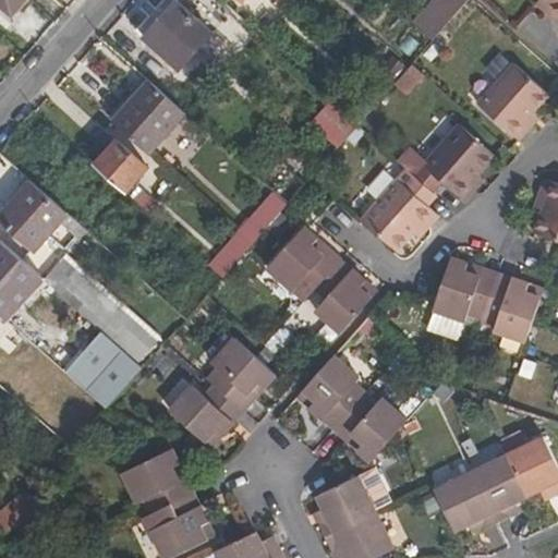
[(0,0),(13,13),(24,0),(0,0)]
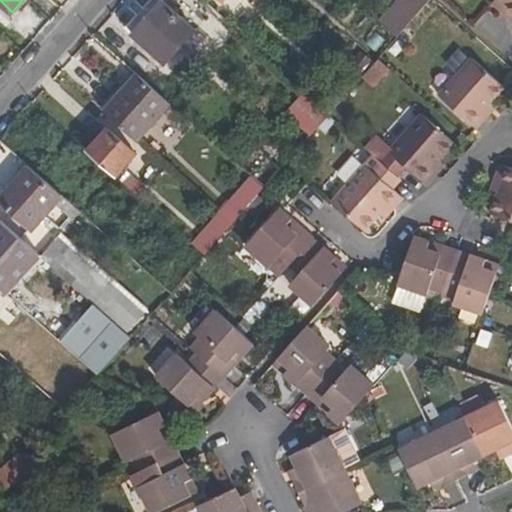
[(406,39),(432,0),(400,0),(384,25),(406,39)]
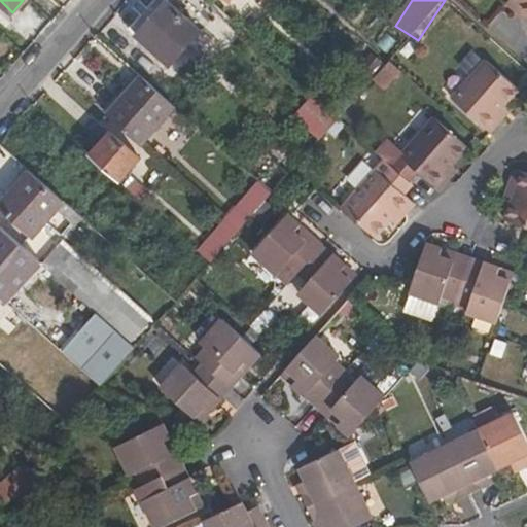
[(514,10),(516,12),(526,22),(526,0),(516,0),(520,3),(514,10)]
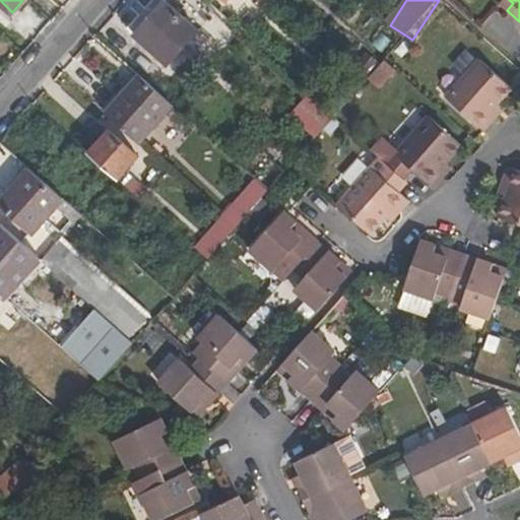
[(197,30),(164,2),(134,36),(166,64),(197,30)]
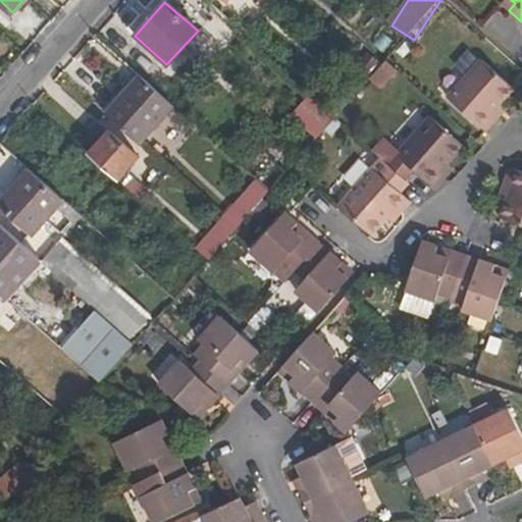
[(447,96),(481,60),(472,52),(438,88),(447,96)]
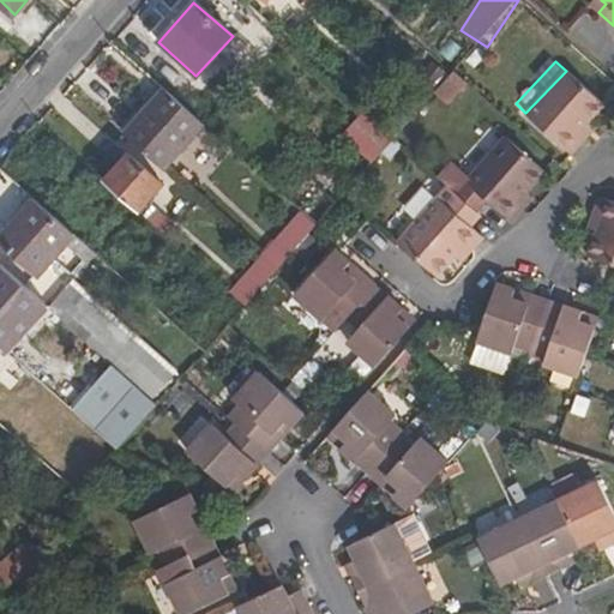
[(602,102),(566,71),(527,114),(571,154),(584,139),(577,132),(602,102)]
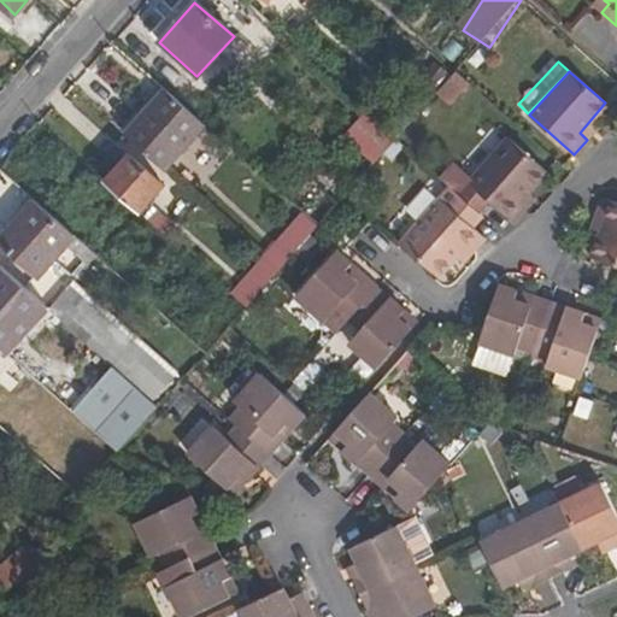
[(162,89),(124,134),(164,170),(204,125),(162,89)]
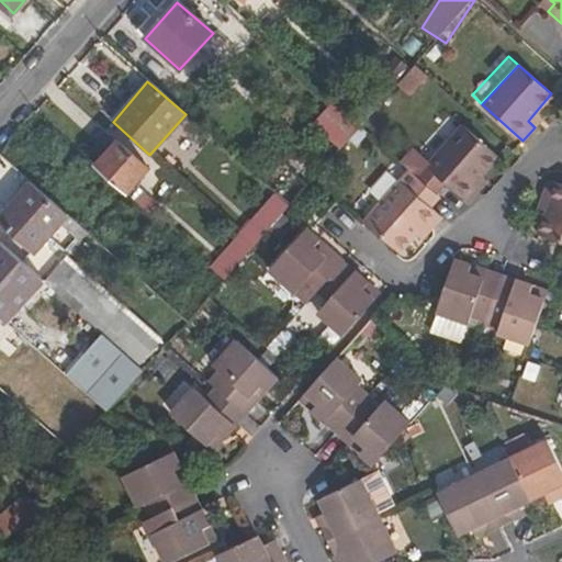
[(338,102),(316,122),(341,150),(363,130),(338,102)]
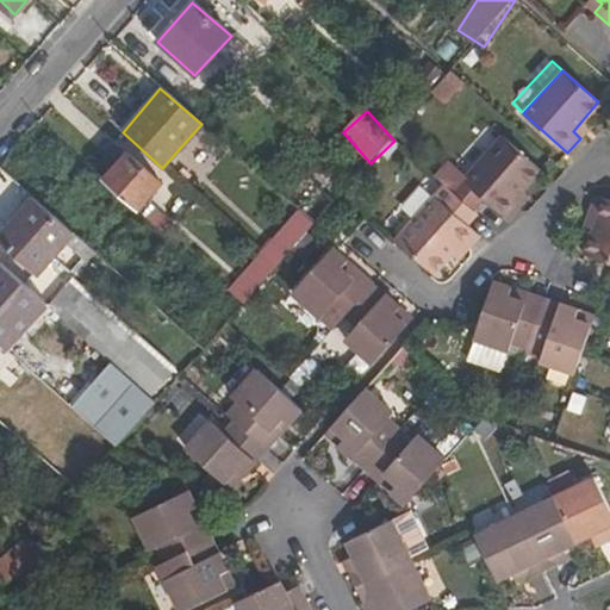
[(484,198),(509,221),(520,209),(522,206),(515,199),(540,169),(503,136),(467,176),(464,180),(484,198)]
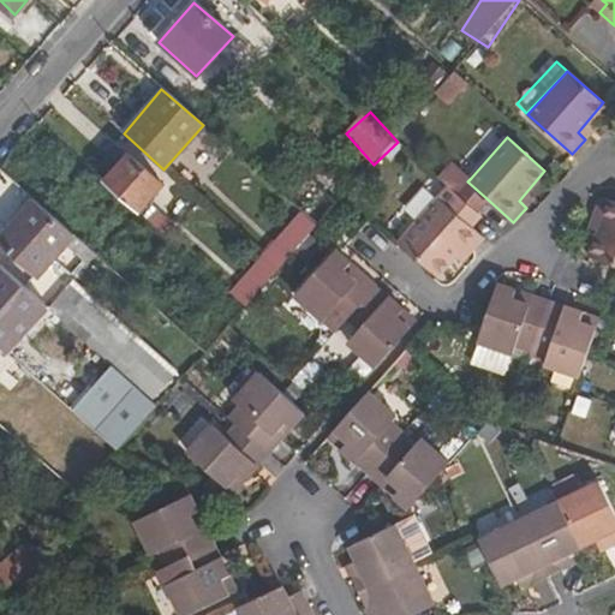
[(127,156),(105,183),(166,237),(172,230),(143,204),(160,184),(127,156)]
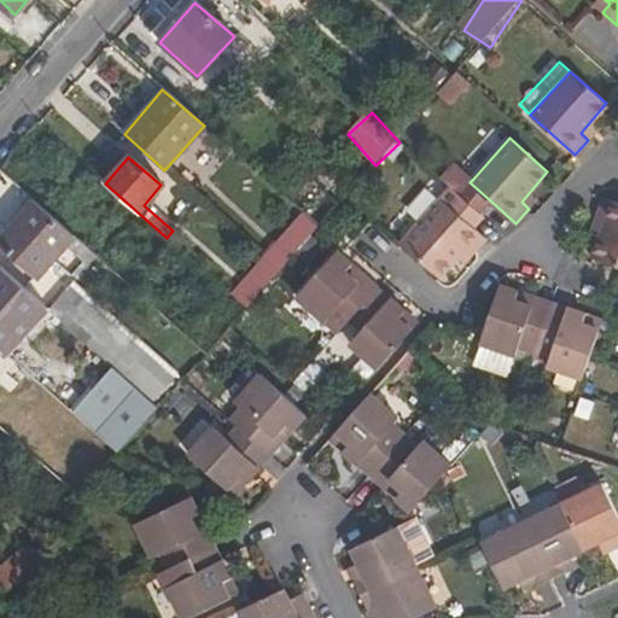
[(442,179),(481,211),(490,200),(470,182),(473,179),(455,163),(442,179)]
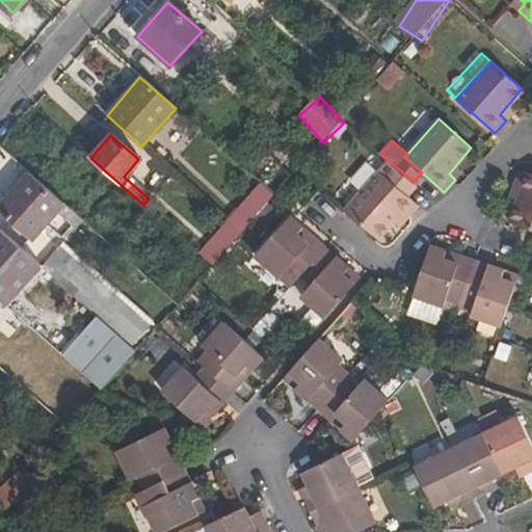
[(531,174),(520,169),(514,186),(522,188),(510,221),(531,229),(531,174)]
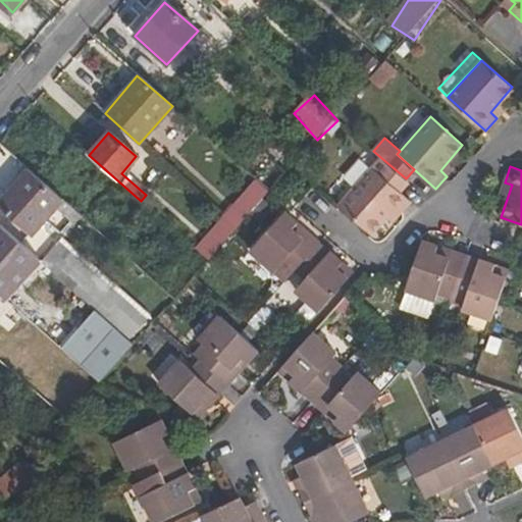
[(373,167),(338,206),(370,233),(393,209),(399,215),(411,201),(373,167)]
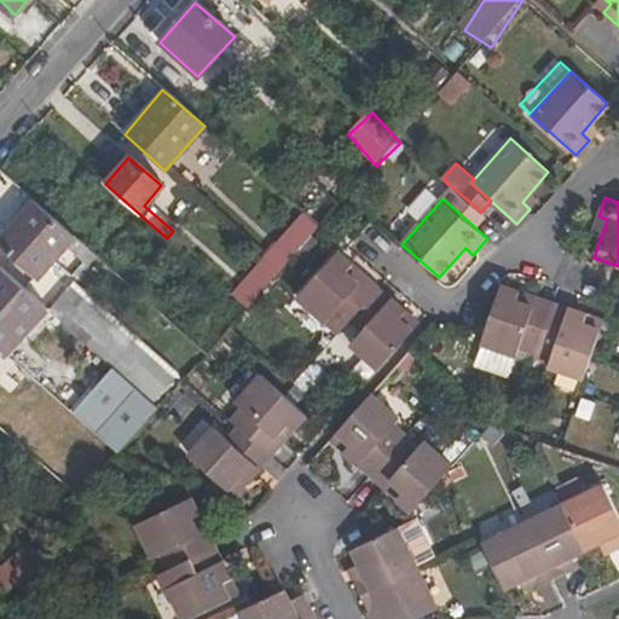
[(0,246),(38,279),(74,237),(35,202),(0,241),(0,246)]
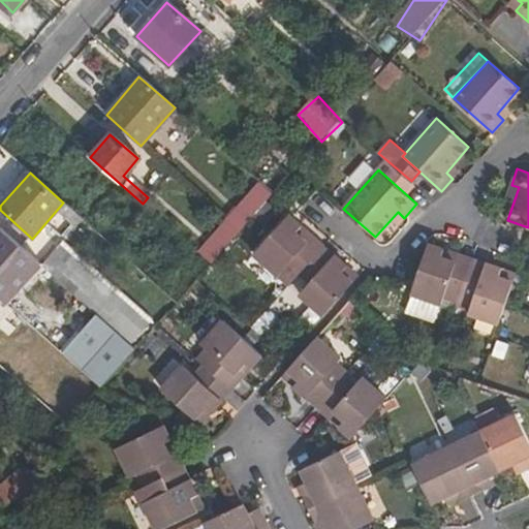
[(258,182),(225,220),(239,232),(273,194),(258,182)]
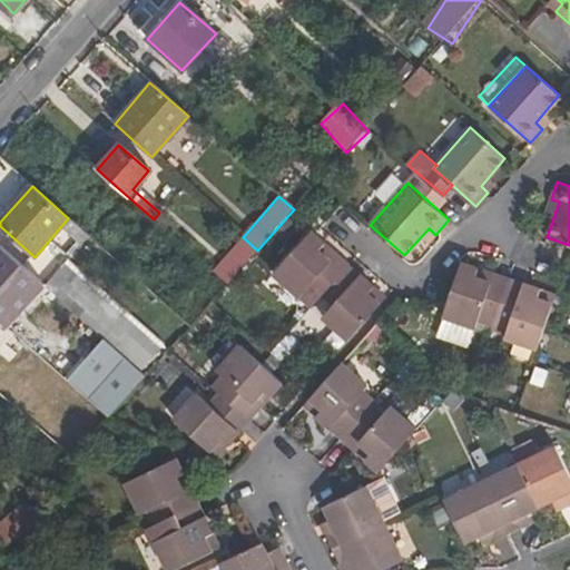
[(274,273),(311,306),(323,293),(342,272),(317,251),(324,243),(310,231),(274,273)]
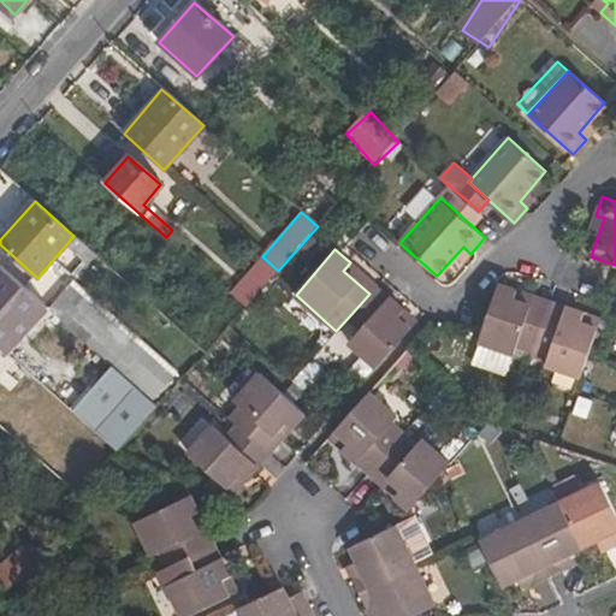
[(262,256),(230,294),(246,307),(278,271),(262,256)]
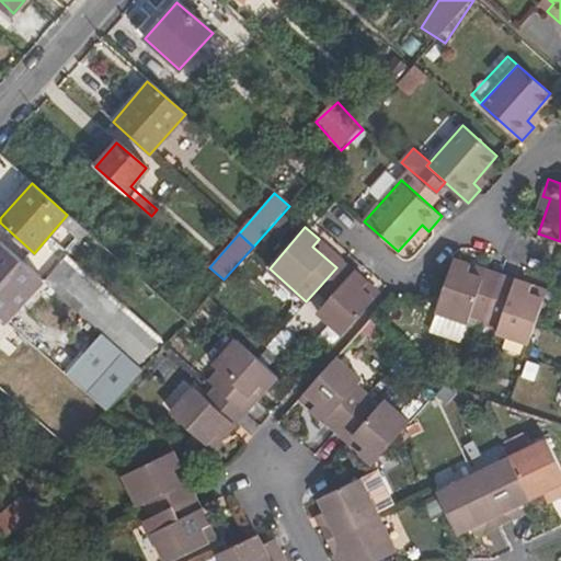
[(0,242),(0,316),(7,322),(43,281),(0,242)]
